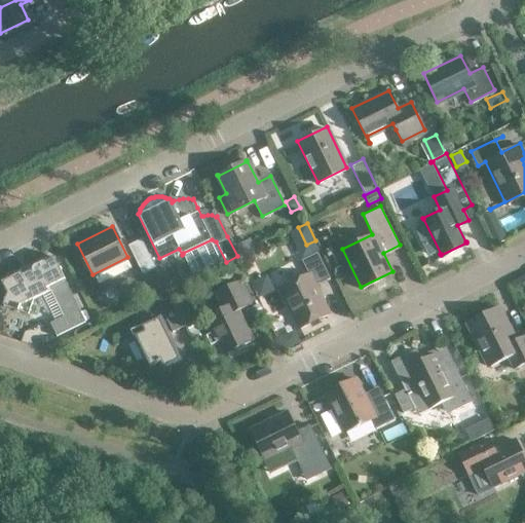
[(494,229),(490,231),(496,243),(505,238),(502,232),(494,229)]
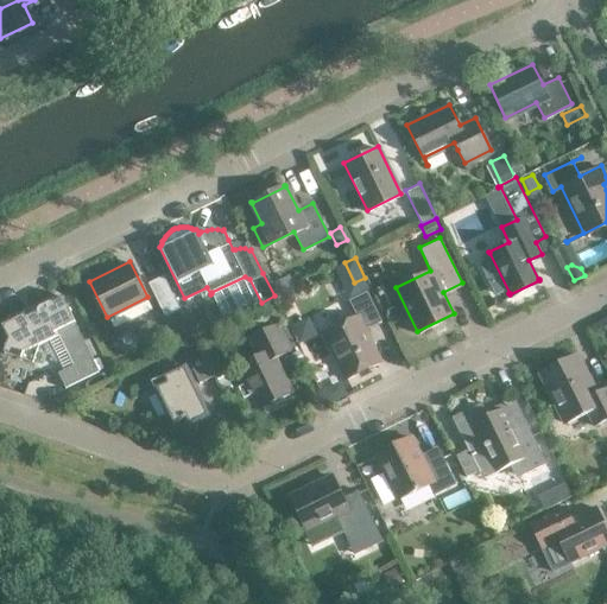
[(162,274),(147,281),(163,313),(178,305),(162,274)]
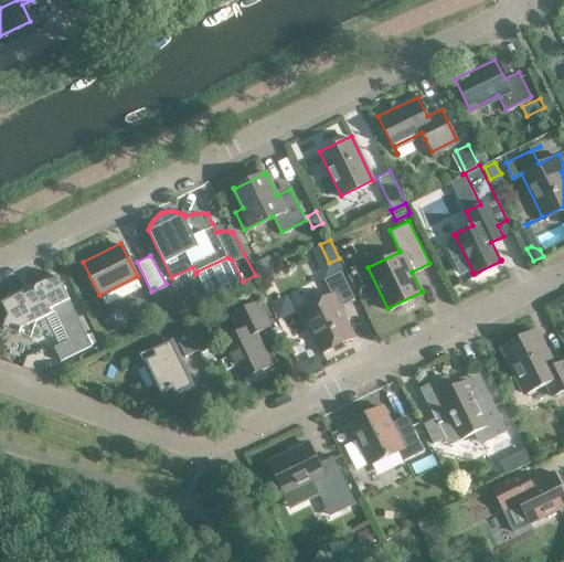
[(321,351),(352,336),(338,305),(353,297),(340,269),(323,278),(331,293),(299,308),(321,351)]
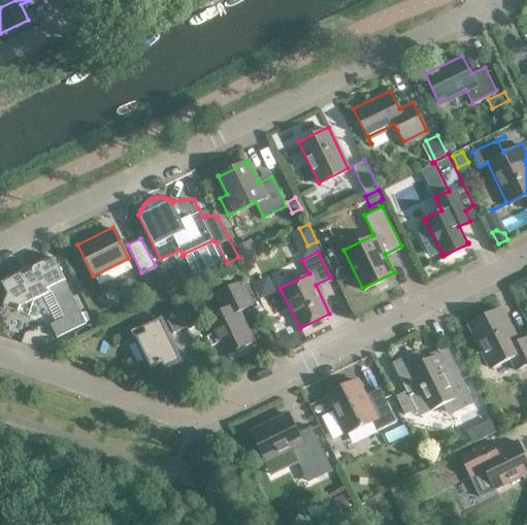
[(21,272),(1,282),(6,293),(2,304),(28,314),(32,298),(42,294),(55,320),(50,323),(56,335),(86,321),(53,256),(35,265),(32,270),(22,274),(21,272)]
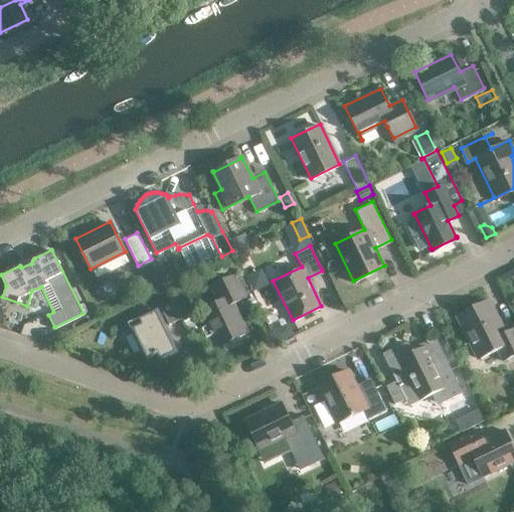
[(234,257),(226,260),(231,272),(239,268),(234,257)]
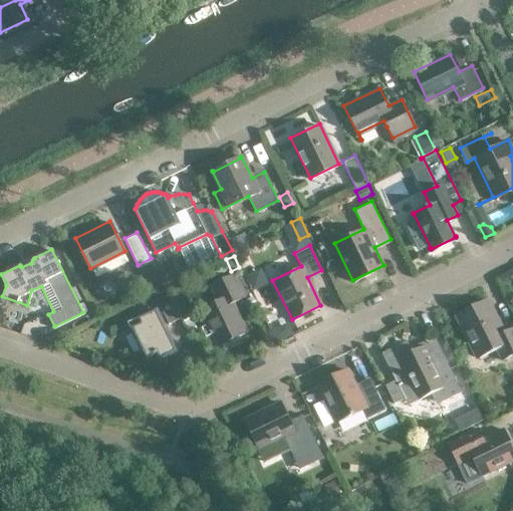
[(223,261),(210,267),(215,275),(227,269),(223,261)]
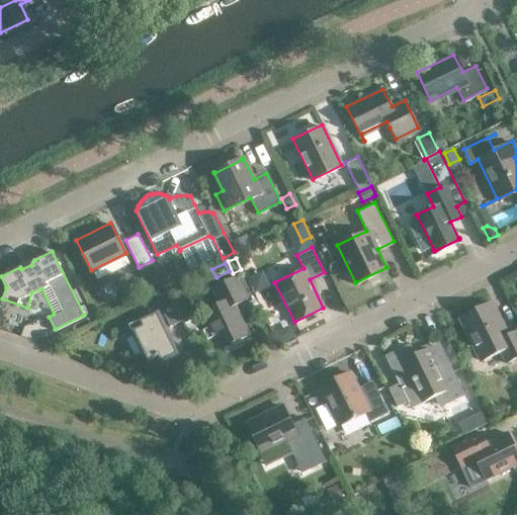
[(220,347),(248,334),(233,304),(246,297),(235,275),(211,286),(220,302),(202,311),(220,347)]
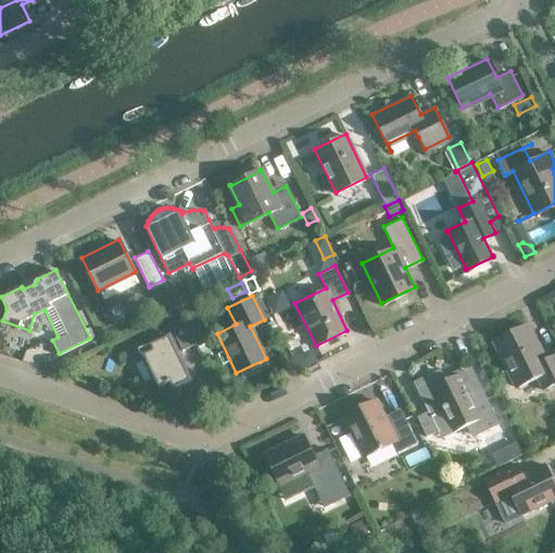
[(176,308),(164,313),(180,347),(192,341),(176,308)]
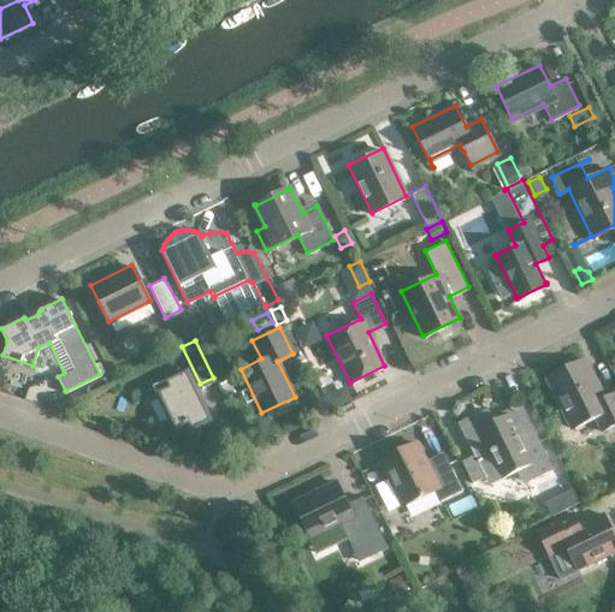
[(302,354),(295,357),(300,369),(308,364),(302,354)]
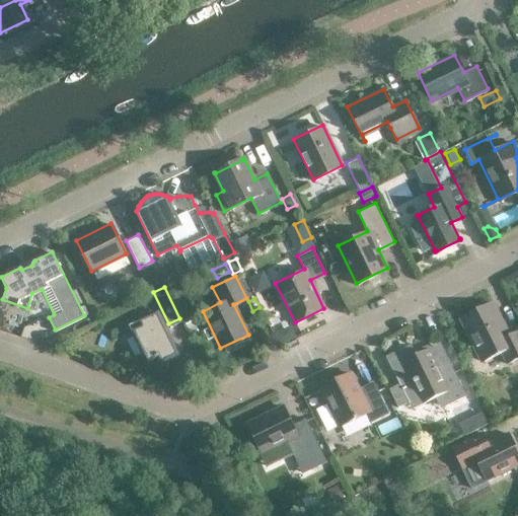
[(507,362),(517,356),(517,328),(507,335),(491,302),(490,302),(490,304),(463,316),(462,315),(461,316),(483,360),(484,360),(484,358),(501,350),(507,362)]
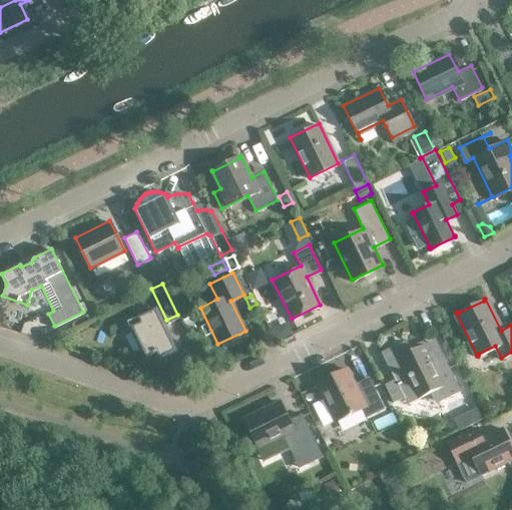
[(158,358),(175,350),(154,308),(138,316),(141,322),(131,327),(145,357),(155,352),(158,358)]
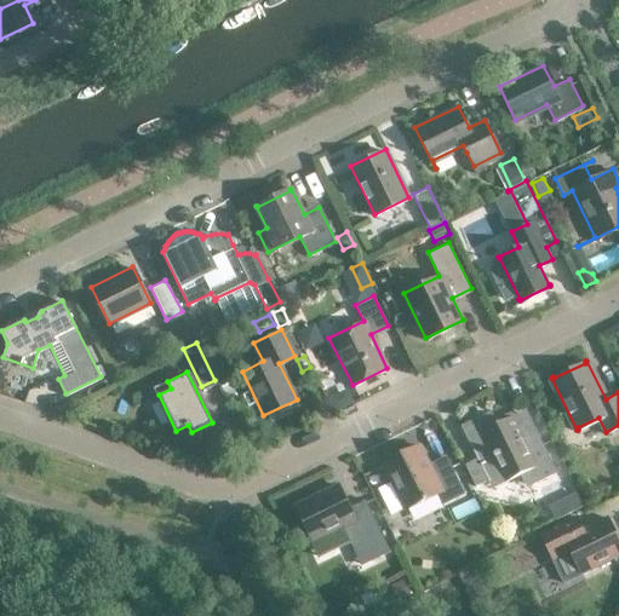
[(463,430),(476,456),(463,462),(474,484),(487,478),(488,481),(497,484),(520,472),(523,481),(532,483),(550,473),(554,465),(528,414),(520,410),(497,422),(493,415),(485,412),(465,421),(463,430)]
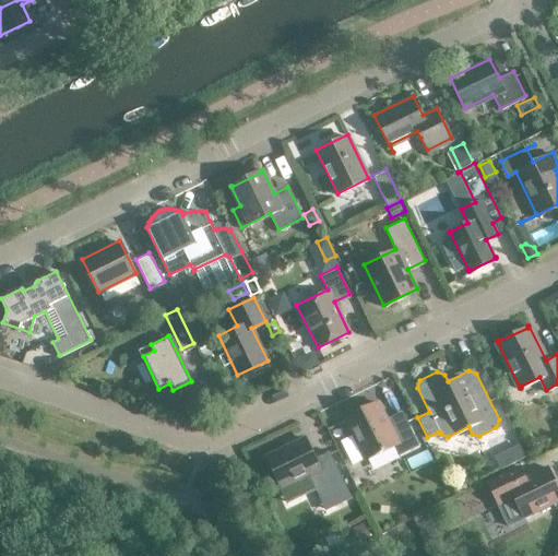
[(378,401),(332,423),(353,464),(394,444),(399,453),(418,444),(405,418),(390,426),(378,401)]
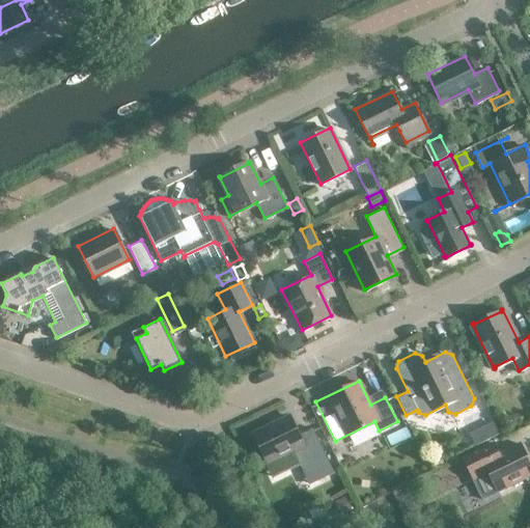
[(293,448),(300,462),(306,475),(330,463),(312,426),(299,433),(289,415),(252,433),(270,468),(271,468),(267,461),(293,448)]
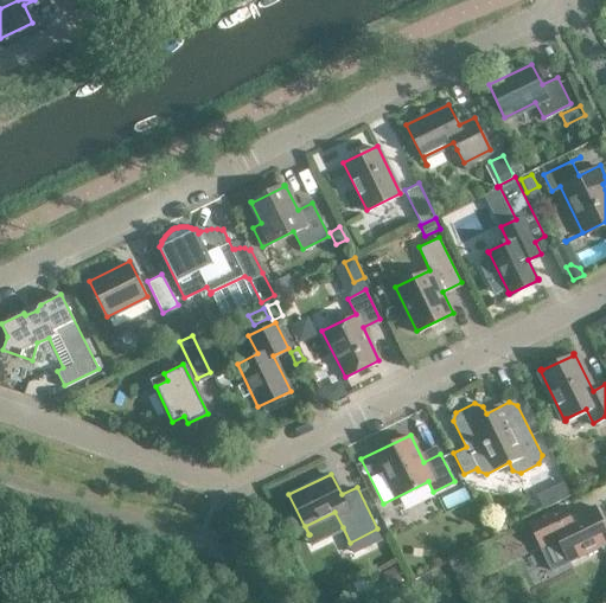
[(562,481),(549,487),(556,502),(569,495),(562,481)]
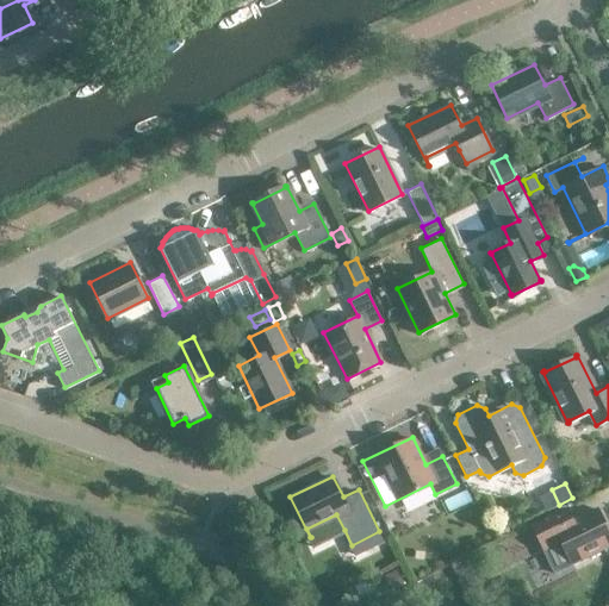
[(566,506),(530,523),(554,572),(608,544),(608,531),(597,507),(572,519),(566,506)]
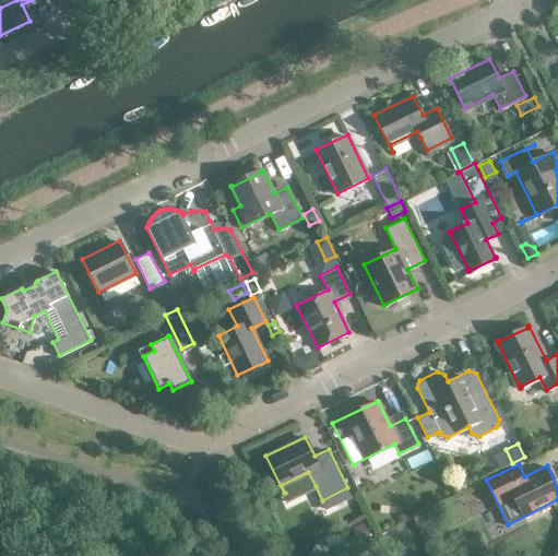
[(363,520),(348,528),(356,543),(370,536),(363,520)]
